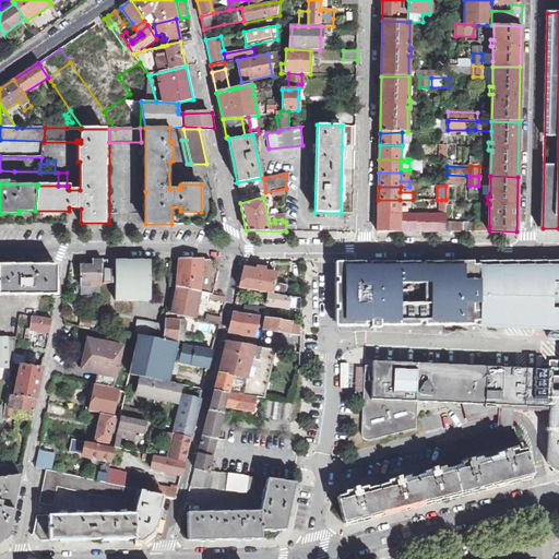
[(378,214),(408,214),(407,207),(400,207),(400,200),(378,200),(378,214)]
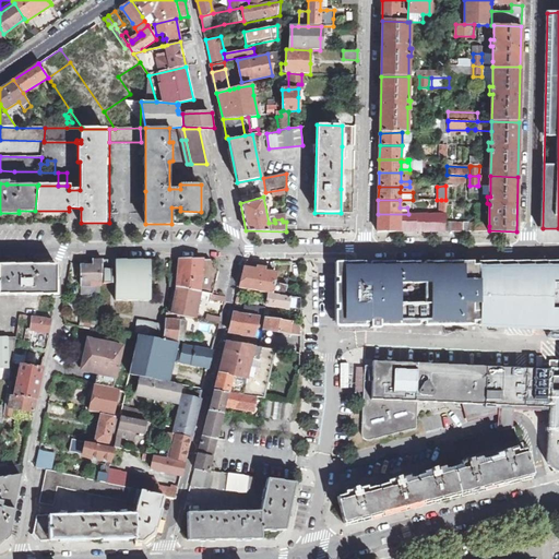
[(378,232),(444,232),(445,223),(445,214),(440,214),(408,214),(378,214),(378,232)]
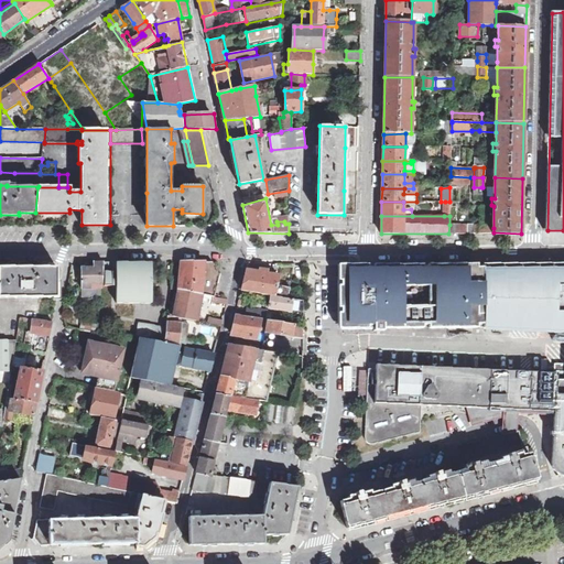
[(82,289),(101,289),(104,261),(94,261),(94,267),(80,267),(80,281),(82,289)]
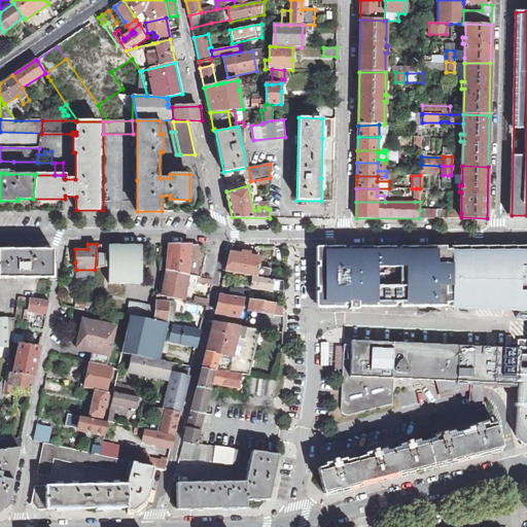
[(109,283),(141,283),(141,245),(134,244),(114,245),(109,244),(109,253),(109,266),(109,283)]
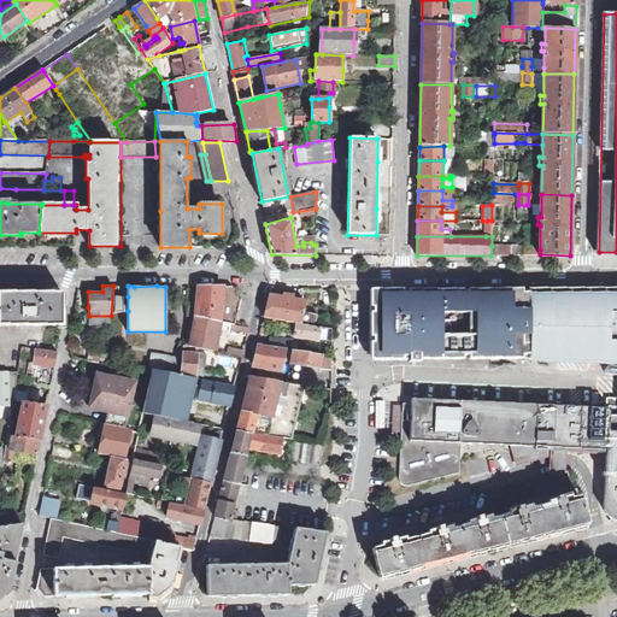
[(221,322),(234,324),(235,324),(241,298),(233,287),(210,287),(200,286),(197,301),(197,310),(195,317),(221,322)]
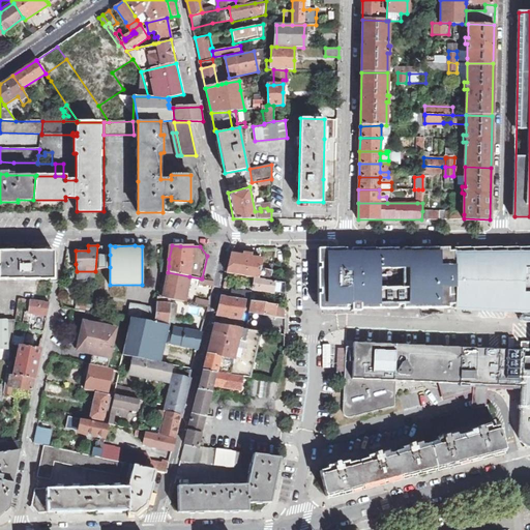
[(529,246),(454,247),(454,252),(454,307),(529,311),(529,342),(521,342),(520,351),(518,351),(479,349),(353,343),(353,361),(345,361),(345,378),(343,412),(345,415),(346,416),(349,417),(351,417),(394,406),(395,381),(442,383),(444,393),(453,391),(453,393),(474,388),(474,384),(479,385),(489,385),(521,387),(519,435),(520,438),(521,440),(522,442),(524,443),(526,445),(528,446),(529,446),(529,246)]
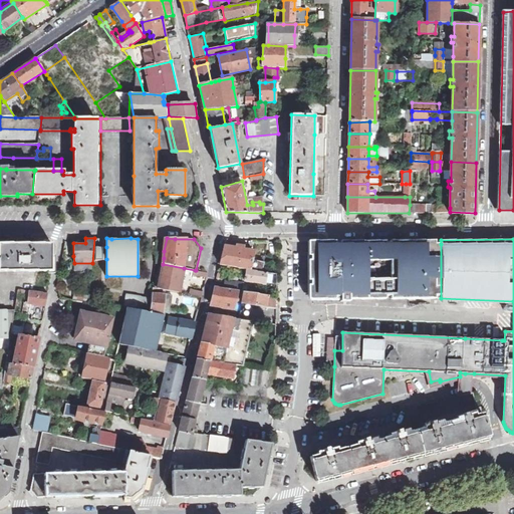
[(435,298),(441,298),(441,244),(441,240),(308,240),(308,254),(310,255),(311,288),(311,296),(340,296),(340,300),(349,300),(349,298),(368,298),(435,299),(435,298)]
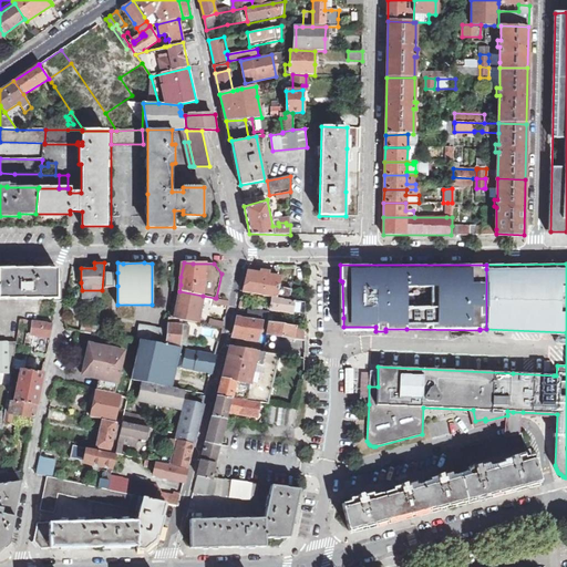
[(0,298),(58,299),(58,298),(57,272),(58,272),(58,268),(24,268),(0,267),(0,298)]
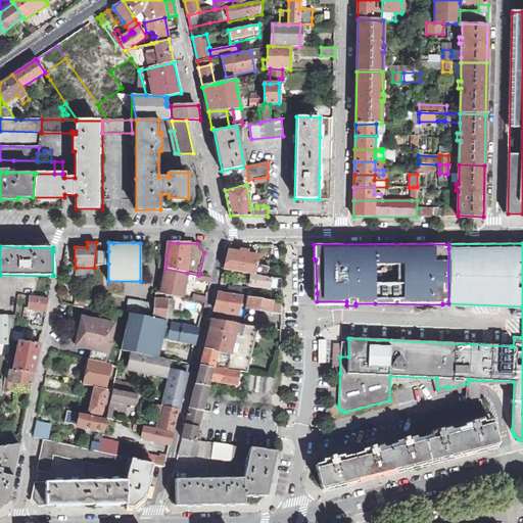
[(251,274),(254,275),(258,255),(247,254),(247,251),(241,249),(240,252),(229,250),(224,269),(251,274)]
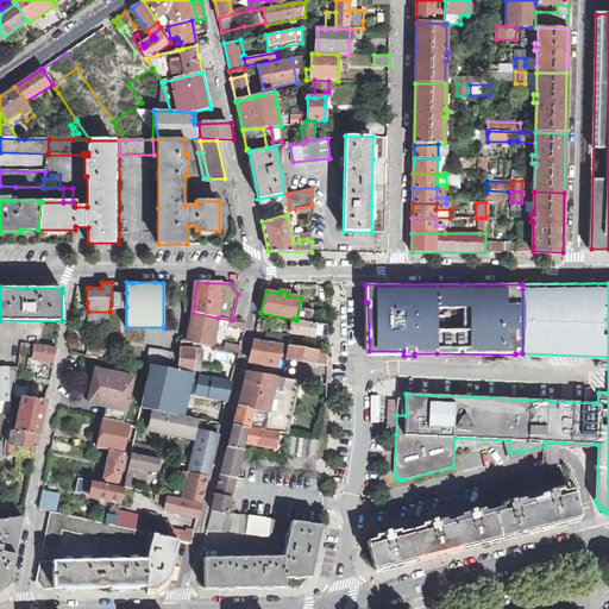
[(184,297),(183,313),(193,314),(194,297),(184,297)]
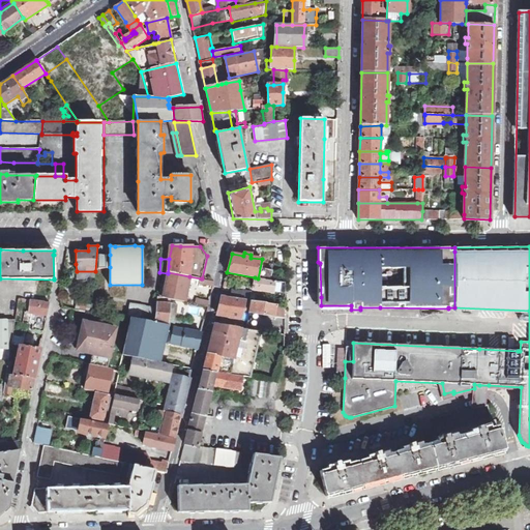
[(95,271),(77,271),(77,280),(94,280),(95,271)]
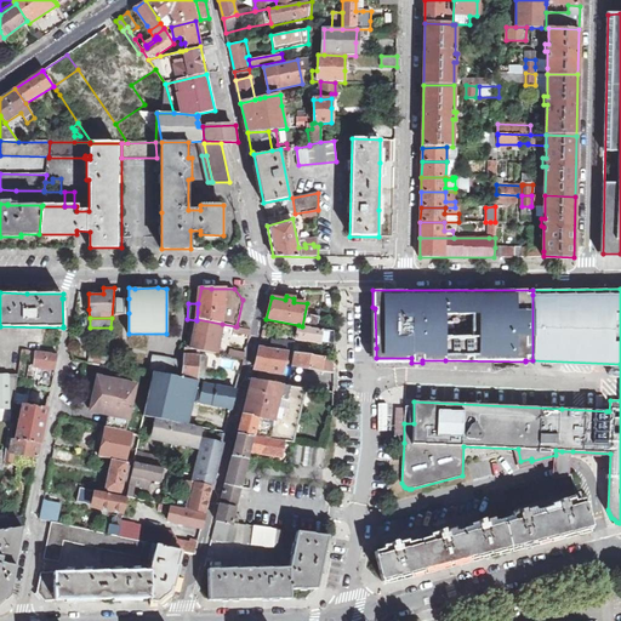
[(199,351),(216,354),(222,324),(197,319),(197,320),(191,348),(199,351)]
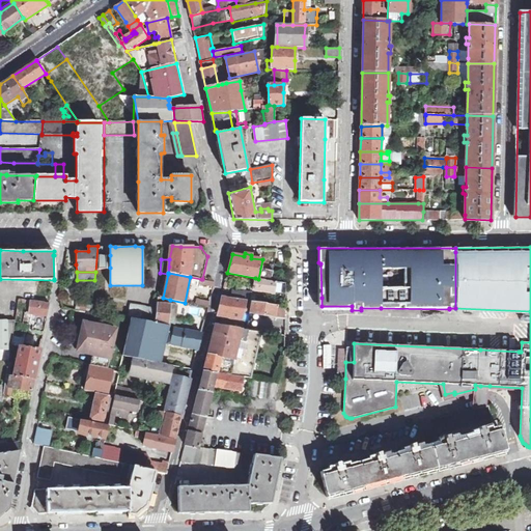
[(253,289),(285,296),(285,284),(258,279),(255,278),(253,289)]
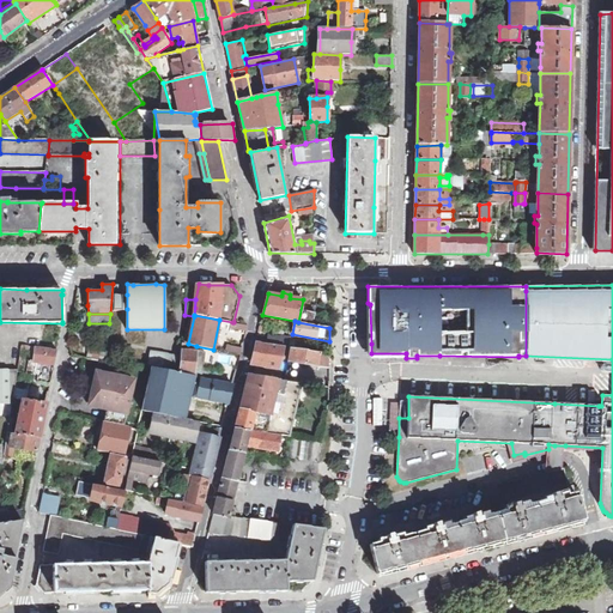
[(241,331),(247,332),(248,325),(234,322),(232,322),(231,327),(238,328),(242,328),(241,331)]
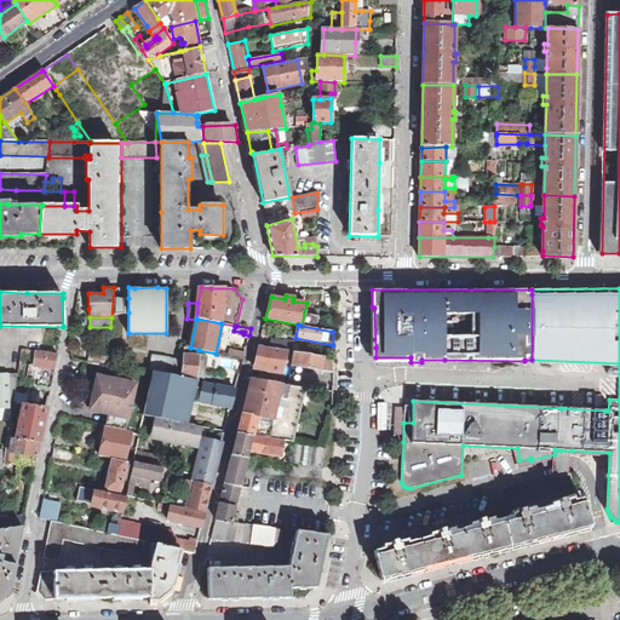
[(286,350),(290,351),(291,343),(273,339),(271,348),(286,350)]
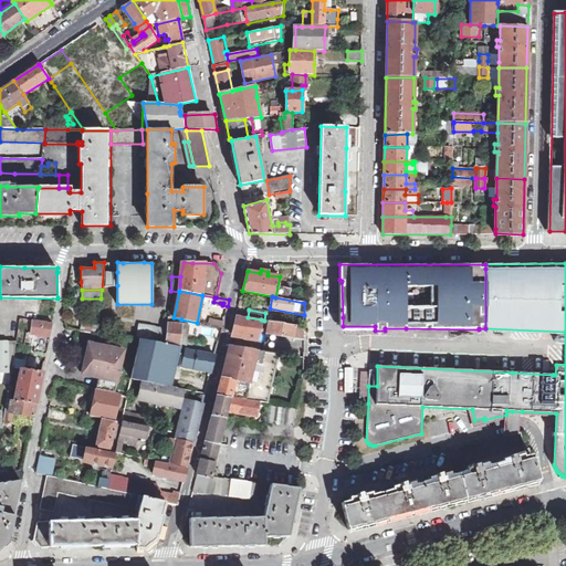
[(260,323),(261,320),(248,317),(237,315),(232,335),(257,339),(260,323)]
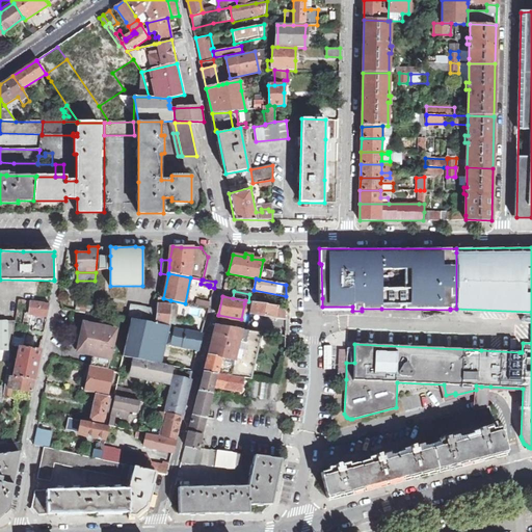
[(196,306),(209,308),(210,302),(197,299),(196,306)]
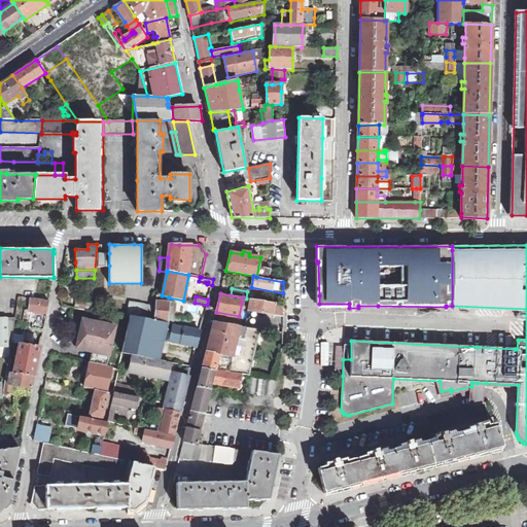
[(27,299),(26,302),(23,320),(32,322),(31,327),(43,328),(49,301),(27,299)]
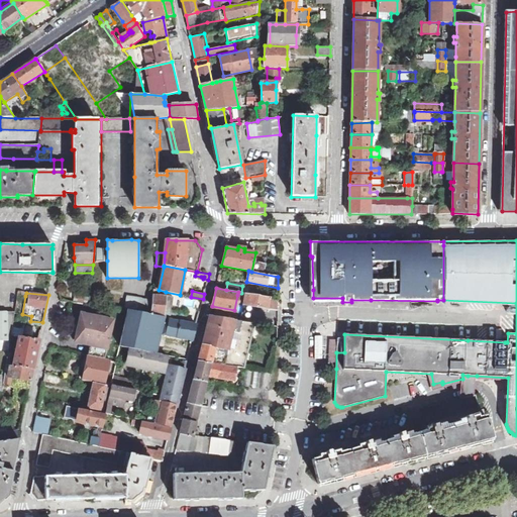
[(278,299),(243,293),(242,296),(244,297),(243,305),(278,311),(278,299)]
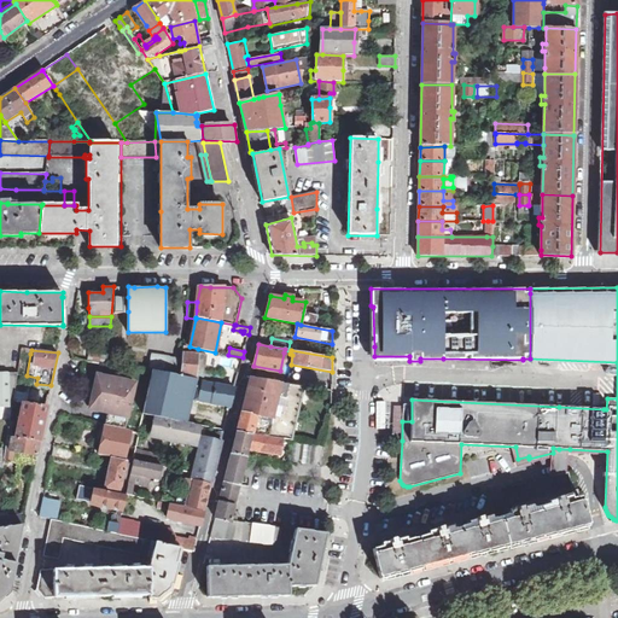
[(182,359),(181,374),(196,378),(198,353),(184,351),(182,359)]
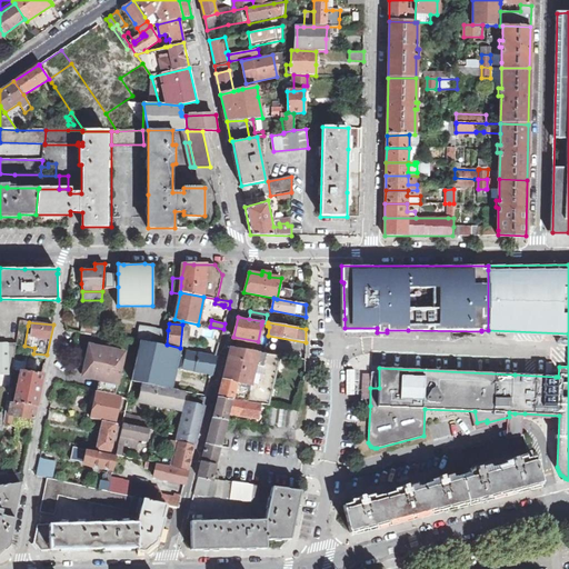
[(138,339),(141,340),(166,343),(168,330),(140,326),(138,339)]
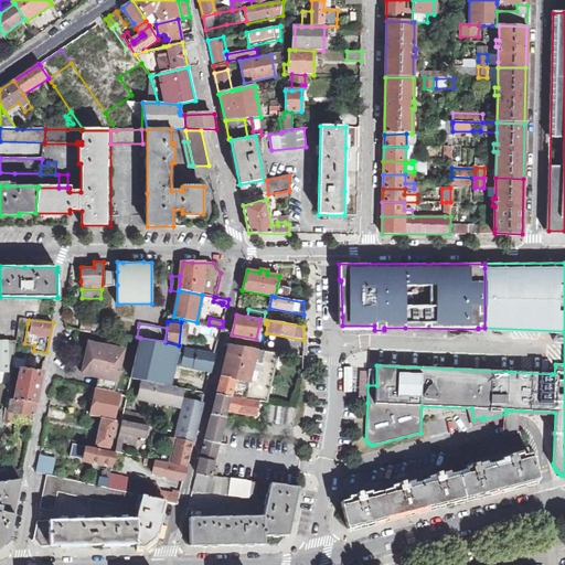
[(142,381),(171,386),(178,353),(180,353),(178,366),(184,368),(185,366),(210,371),(214,354),(185,348),(185,347),(179,345),(166,342),(140,338),(131,379),(142,381)]
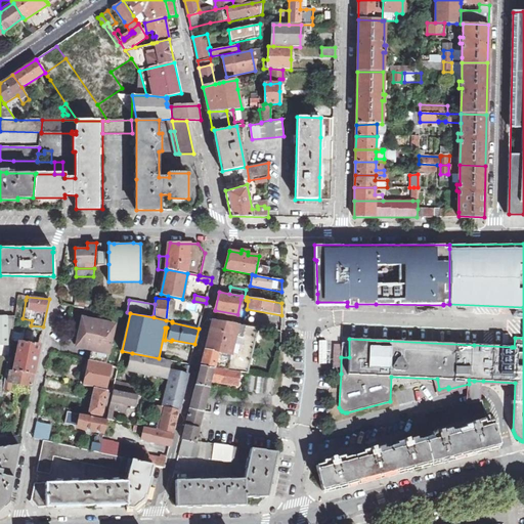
[(172,321),(172,322),(187,325),(188,317),(173,314),(172,321)]
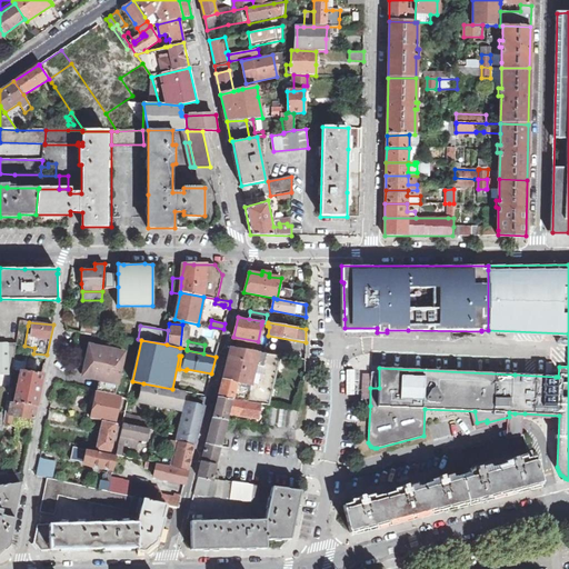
[(0,373),(12,375),(12,369),(15,356),(17,343),(0,342),(0,373)]
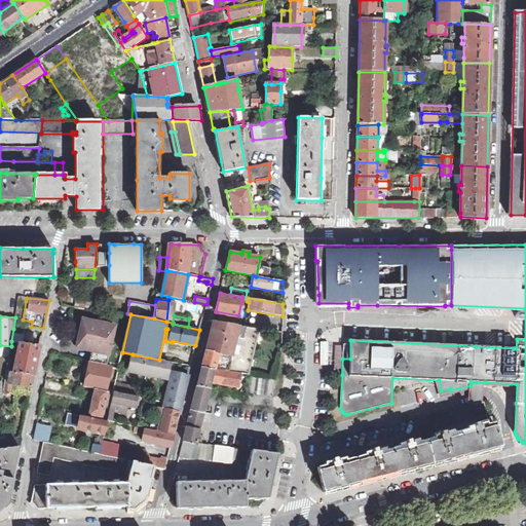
[(91,351),(89,362),(107,365),(115,326),(85,320),(78,348),(91,351)]
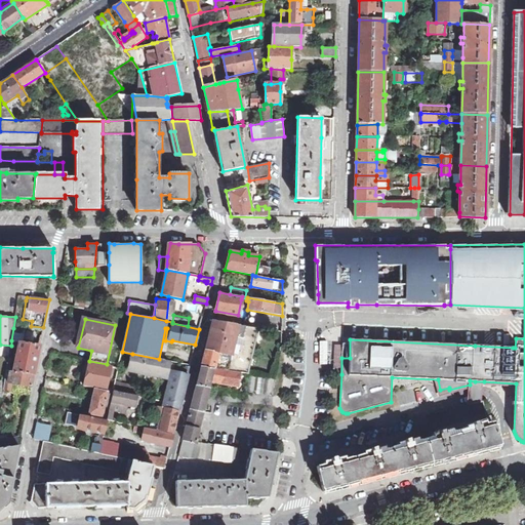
[(232,355),(230,370),(239,372),(248,373),(258,328),(239,325),(213,321),(206,349),(232,355)]
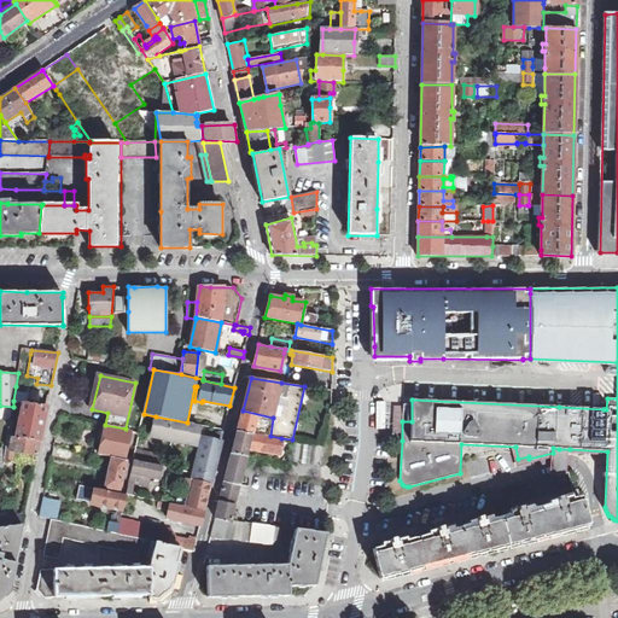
[(13,401),(23,402),(27,403),(29,388),(16,386),(13,401)]
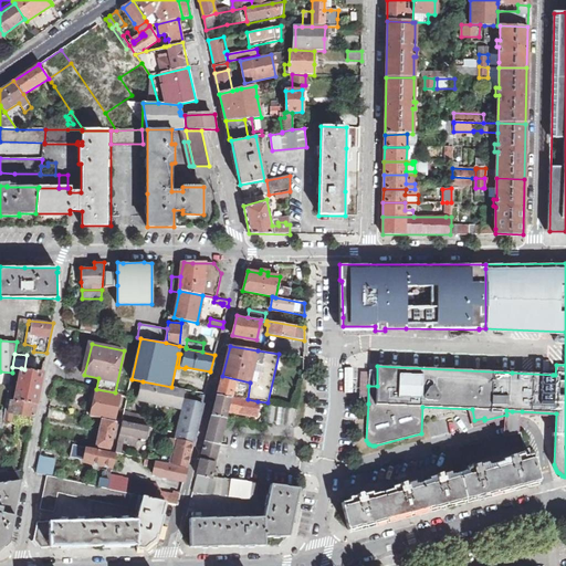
[(180,388),(185,368),(178,367),(180,354),(178,354),(171,387),(180,388)]
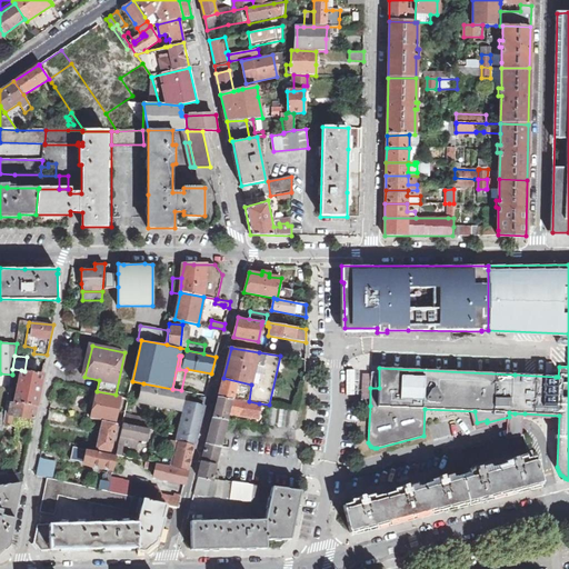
[(15,400),(15,403),(37,406),(43,373),(25,371),(21,370),(15,400)]
